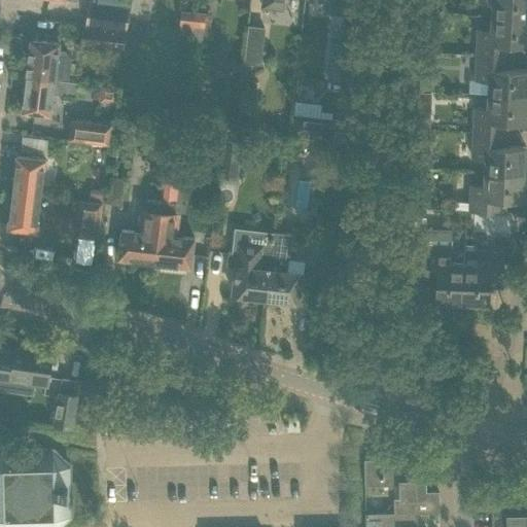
[(261,0),(261,6),(277,8),(278,1),(283,2),(282,0),(261,0)]
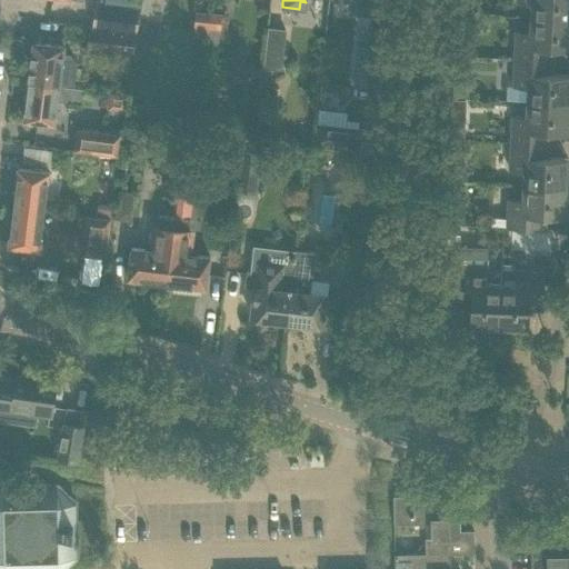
[(350,0),(349,12),(373,16),(376,0),(350,0)]
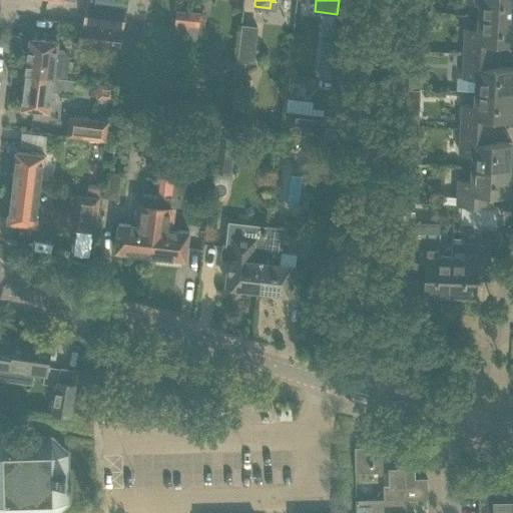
[(512,0),(465,0),(465,1),(478,2),(478,15),(512,16),(512,0)]
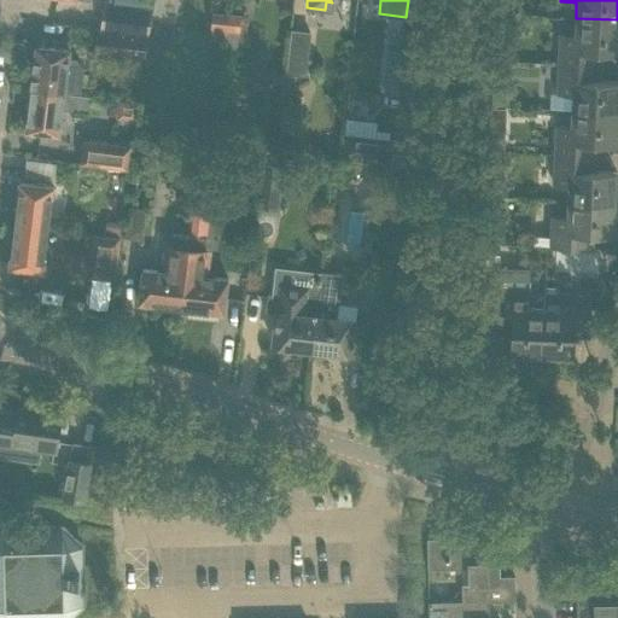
[(105,4),(101,28),(149,34),(151,18),(152,11),(152,10),(105,4)]
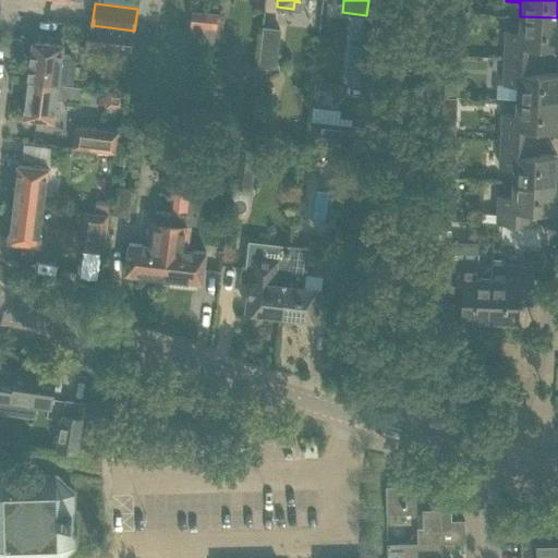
[(137,10),(136,16),(158,20),(159,12),(137,10)]
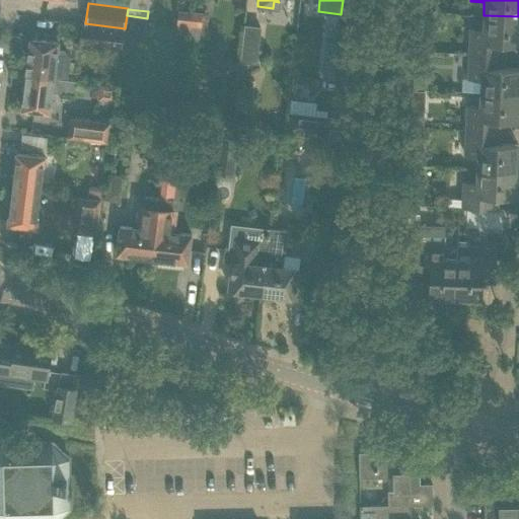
[(178,9),(175,32),(188,33),(189,25),(191,10),(178,9)]
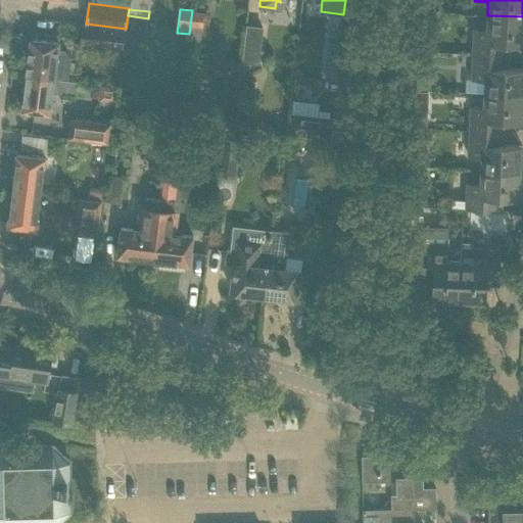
[(192,10),(190,26),(202,27),(204,11),(192,10)]
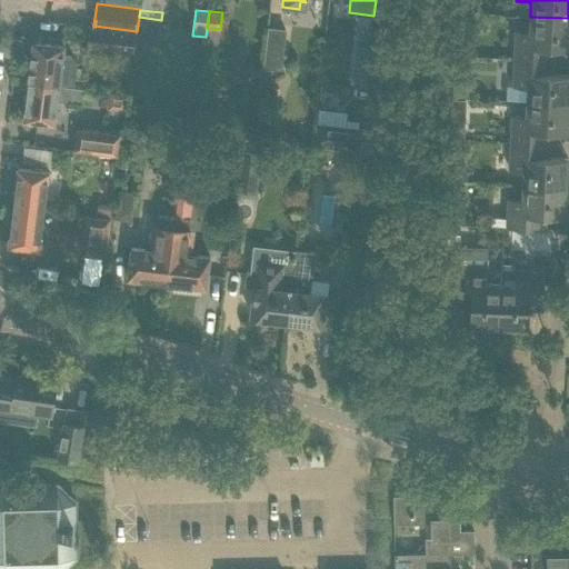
[(568,18),(530,17),(529,32),(515,31),(513,59),(546,60),(547,47),(568,47),(568,18)]
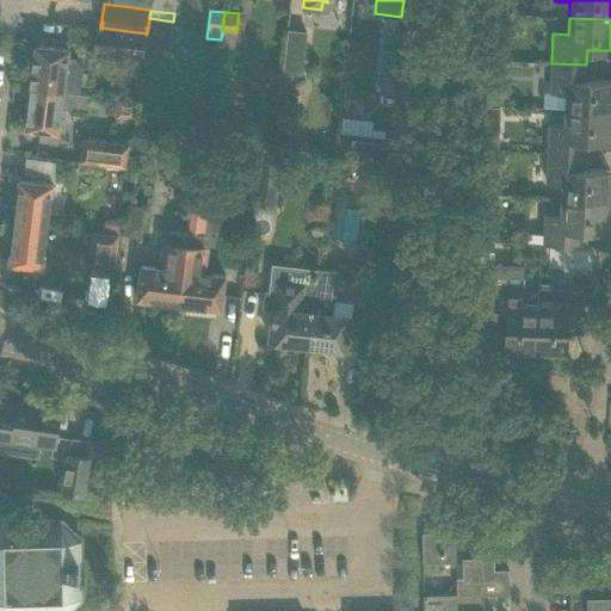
[(287,28),(282,71),(301,72),(306,30),(287,28)]
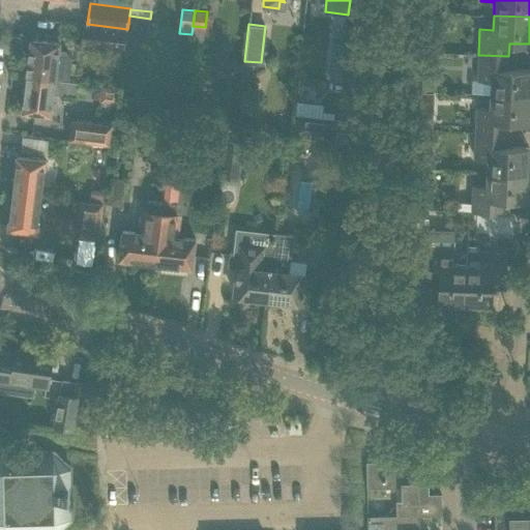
[(127,30),(85,25),(82,43),(125,49),(127,30)]
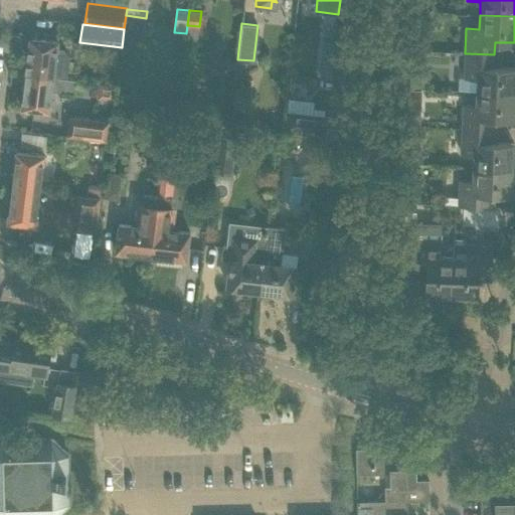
[(29,37),(25,73),(66,78),(69,57),(62,48),(56,47),(57,41),(29,37)]
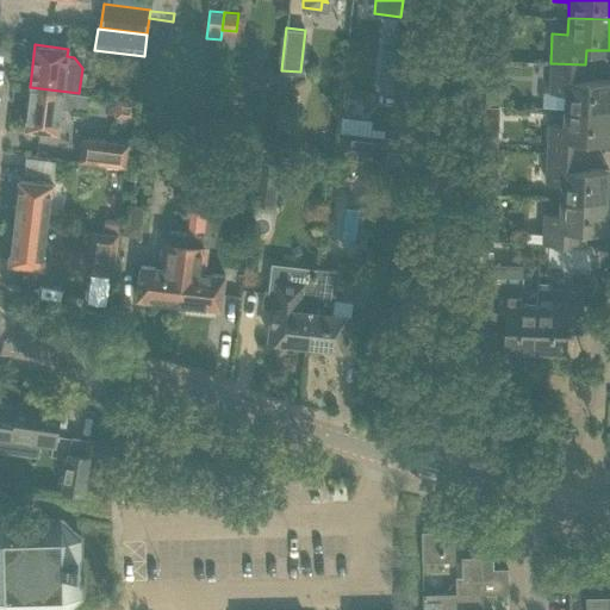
[(381,48),(378,80),(399,82),(403,50),(381,48)]
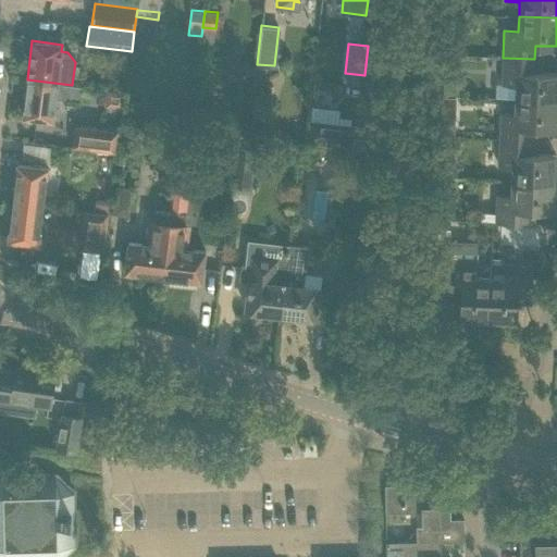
[(534,59),(503,58),(502,84),(516,85),(515,99),(556,100),(556,72),(534,72),(534,59)]
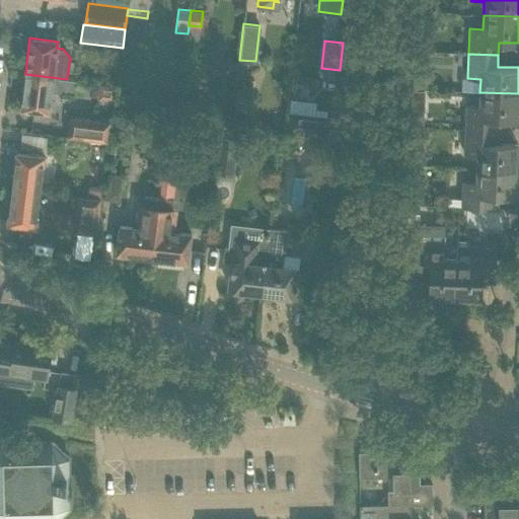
[(67,79),(25,74),(21,109),(50,113),(52,91),(75,94),(76,80),(67,79)]
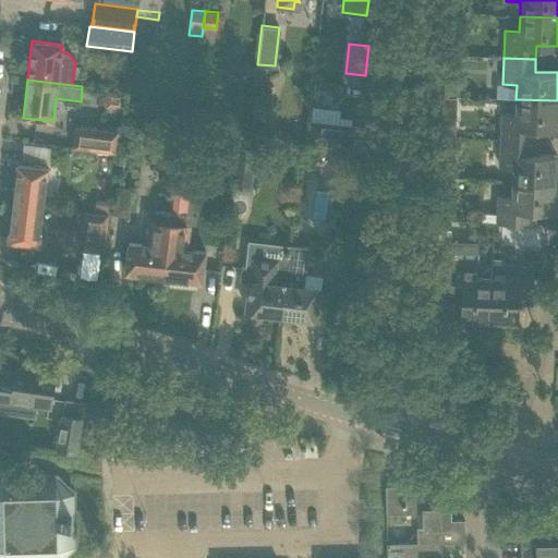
[(446,94),(458,95),(459,83),(446,82),(446,94)]
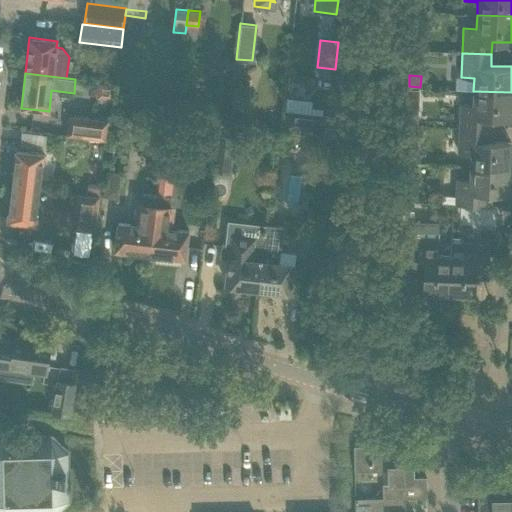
[(110,84),(98,82),(97,91),(100,95),(109,96),(110,84)]
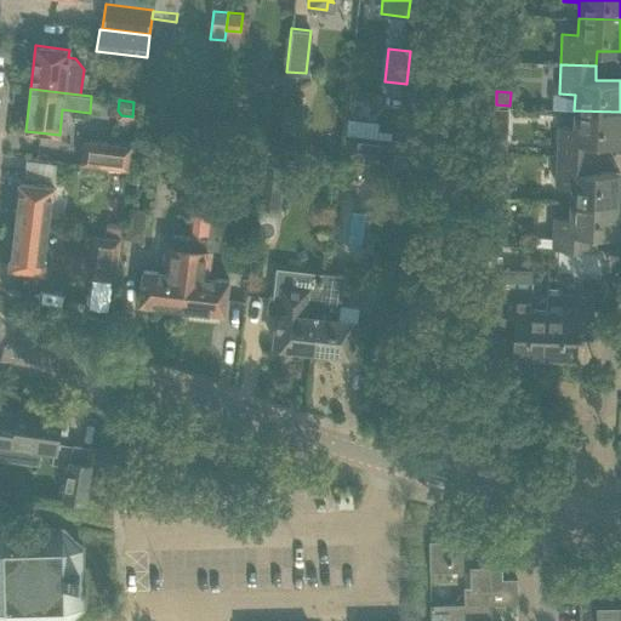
[(620,123),(620,112),(574,110),(573,126),(558,126),(557,155),(592,157),(592,142),(620,144),(620,123)]
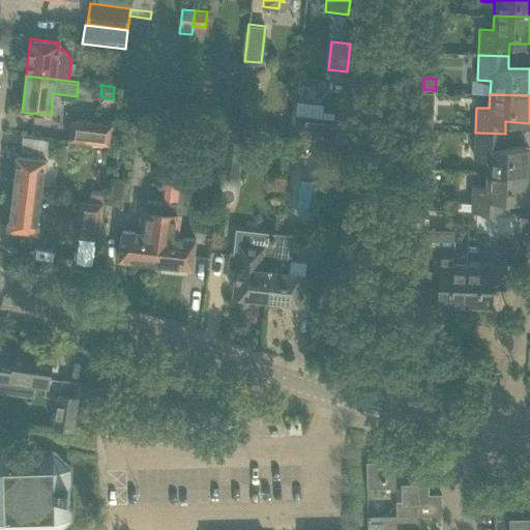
[(293,116),(292,137),(358,143),(359,122),(293,116)]
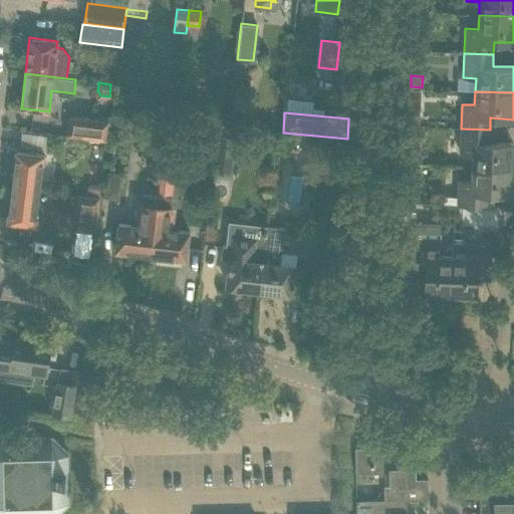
[(410,113),(409,124),(420,125),(421,113),(410,113)]
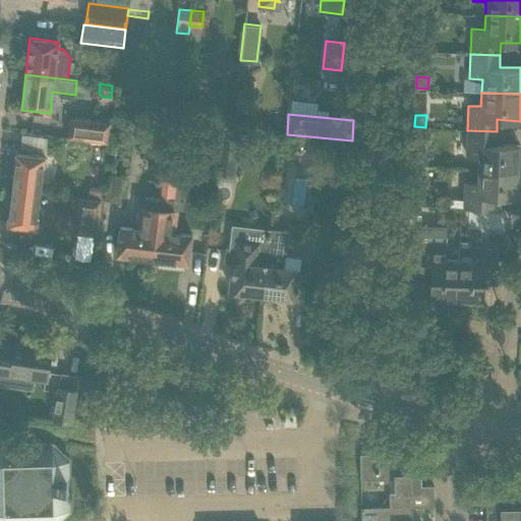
[(110,122),(69,117),(67,137),(108,142),(110,122)]
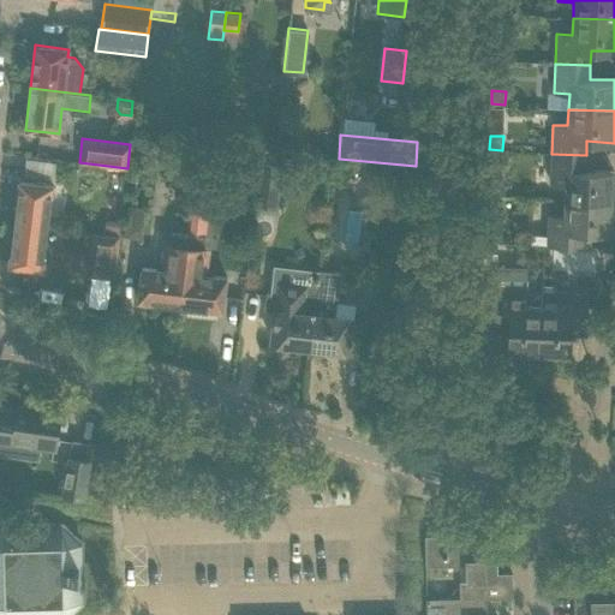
[(209,169),(212,153),(192,151),(191,168),(209,169)]
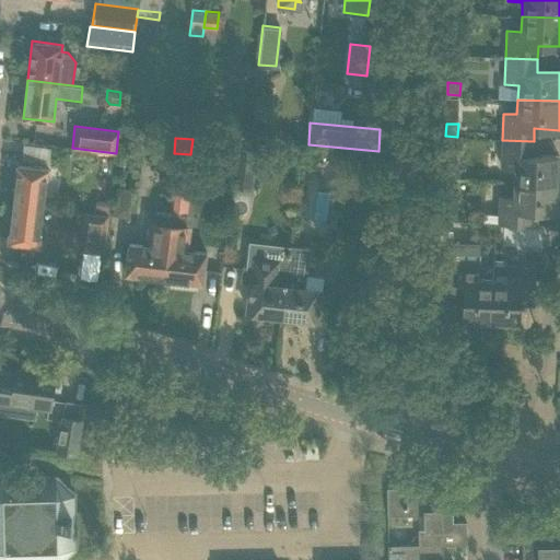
[(534,141),(502,140),(500,167),(514,167),(514,182),(557,184),(558,155),(533,154),(534,141)]
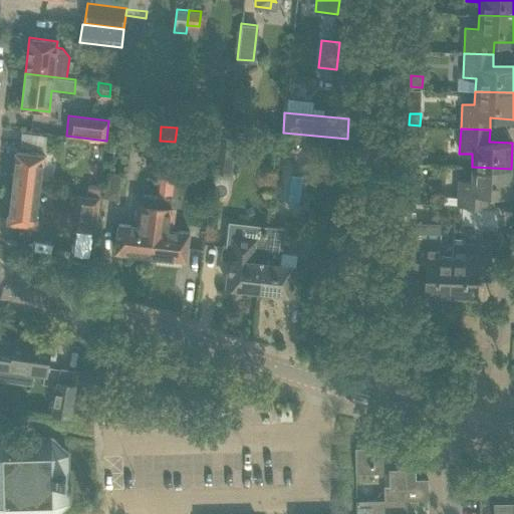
[(187,165),(212,168),(215,143),(190,140),(187,165)]
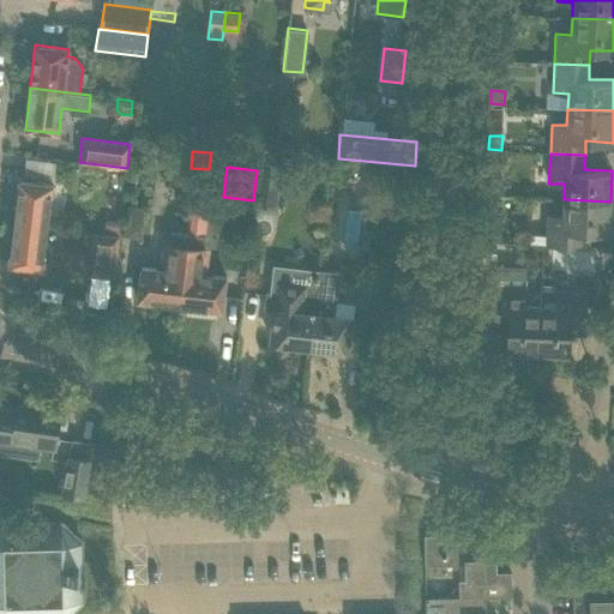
[(257,197),(274,199),(277,169),(260,167),(257,197)]
